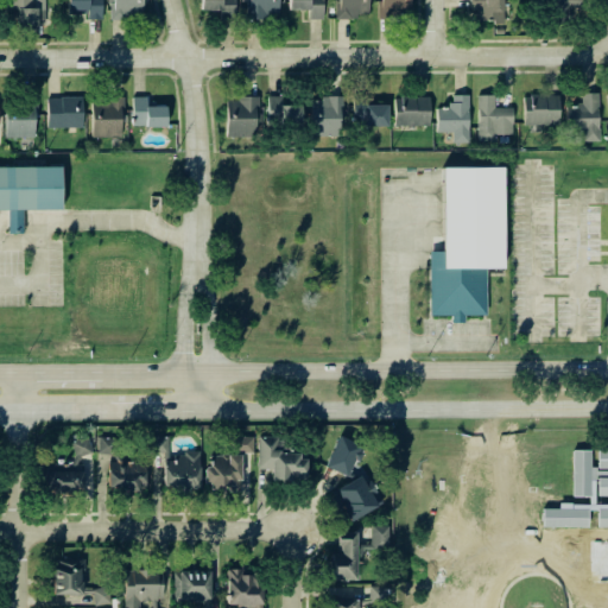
[(17,26),(45,25),(45,0),(33,0),(32,0),(7,0),(7,10),(16,10),(17,26)]
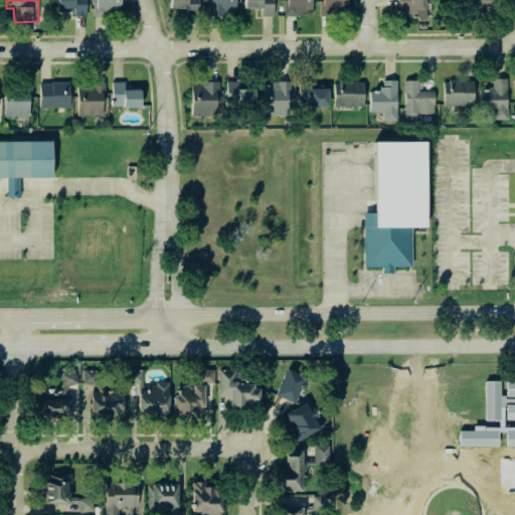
[(56,0),(56,15),(86,15),(86,0),(56,0)]
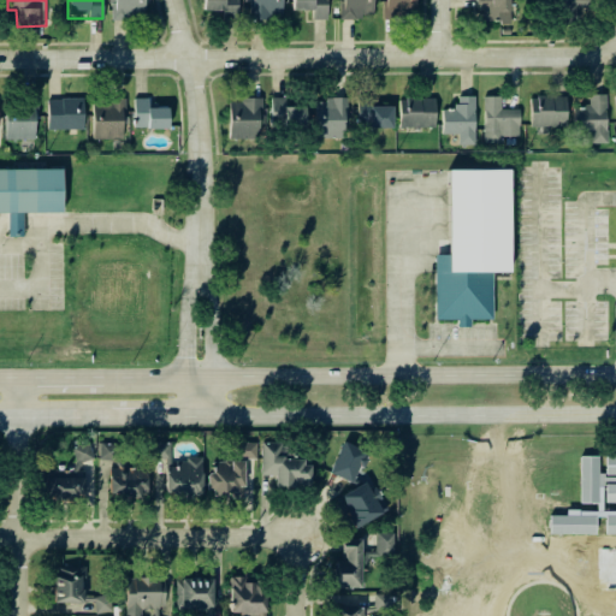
[(143,0),(112,0),(113,21),(144,19),(143,0)]
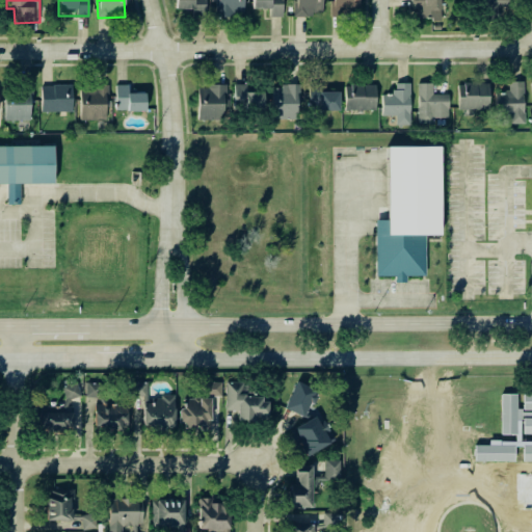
[(175,0),(176,9),(205,10),(204,0),(175,0)]
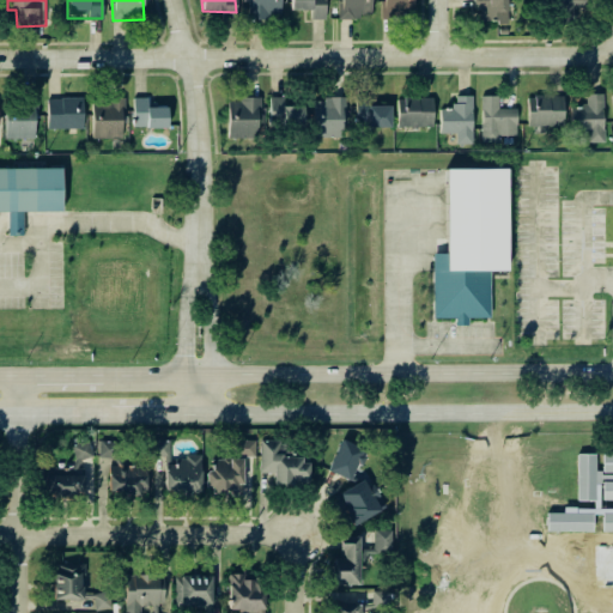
[(280,0),(250,0),(252,19),(280,18),(280,0)]
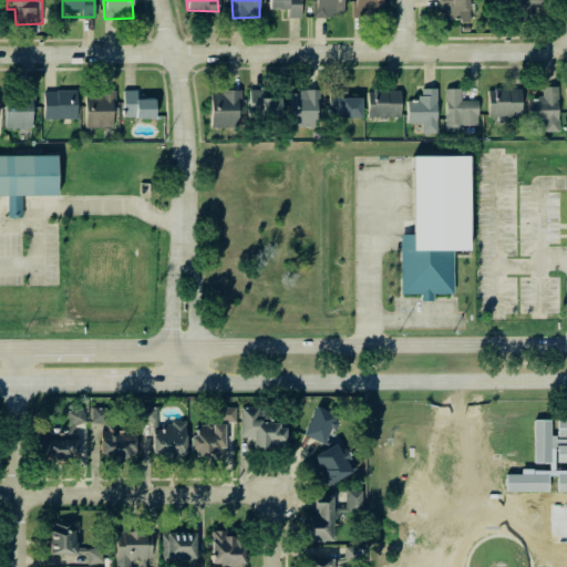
[(287,10),(287,19),(300,18),(299,0),(268,0),(269,10),(287,10)]
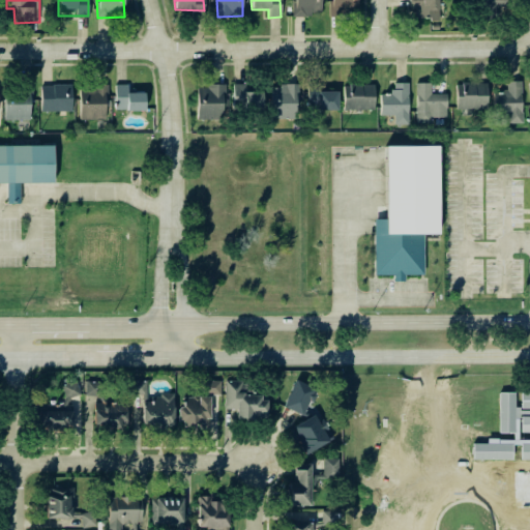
[(321,13),(320,0),(293,0),(293,17),(312,18),(312,12),(321,13)]
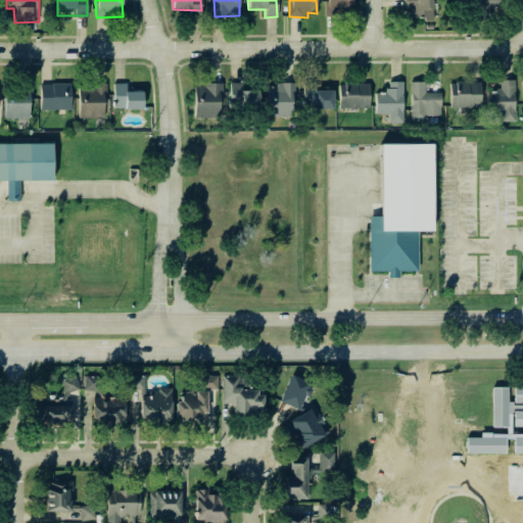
[(351,0),(326,0),(327,15),(352,14),(351,0)]
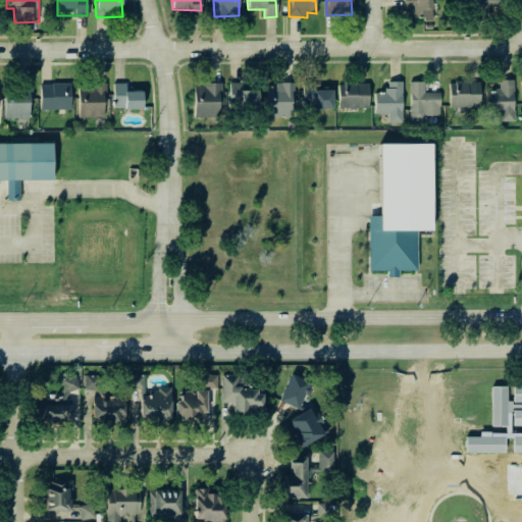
[(431,18),(430,0),(402,0),(404,19),(431,18)]
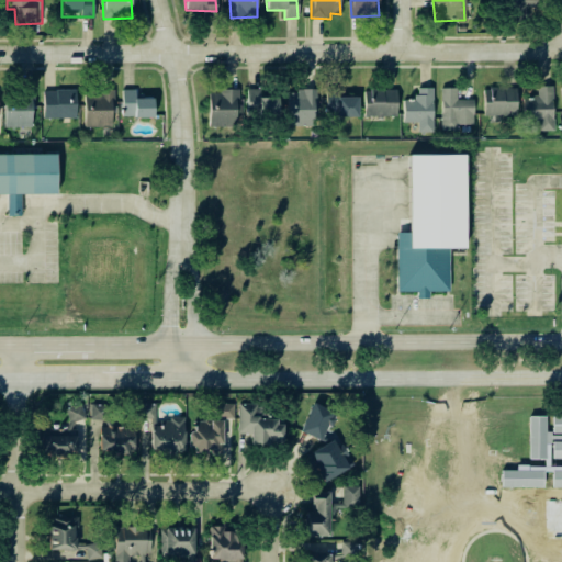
[(514,0),(515,0),(512,0),(512,19),(528,19),(527,9),(537,9),(536,0),(514,0)]
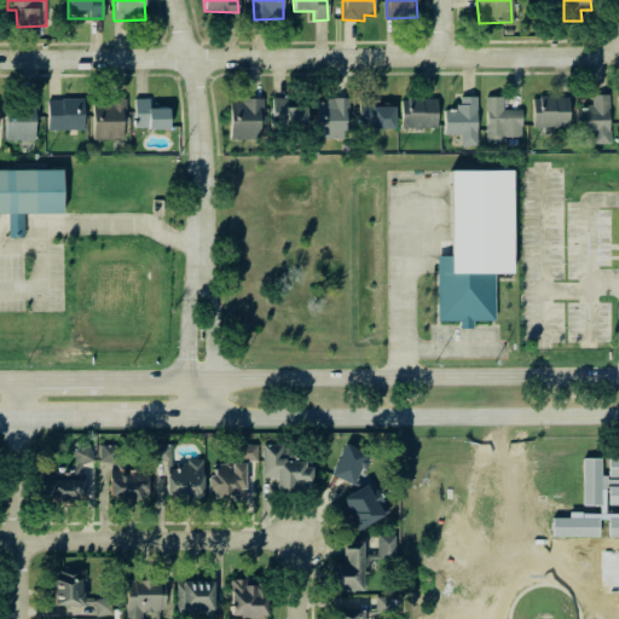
[(589,144),(609,144),(608,94),(591,96),(591,106),(576,106),(576,134),(589,133),(589,144)]
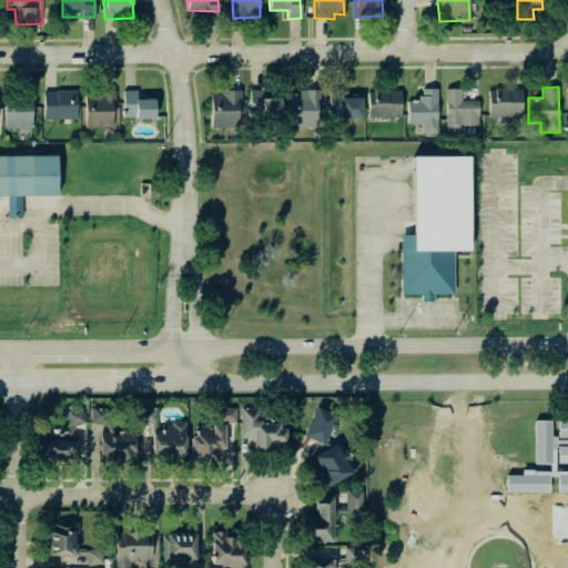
[(521,89),(488,88),(488,117),(521,117),(521,89)]
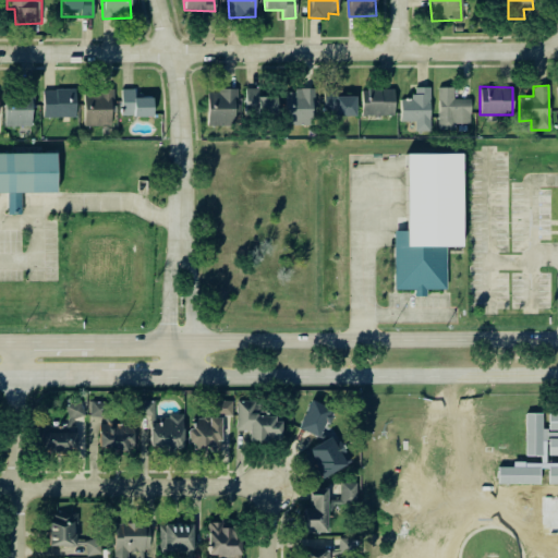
[(355,96),(338,96),(338,87),(324,87),(323,116),(355,116),(355,96)]
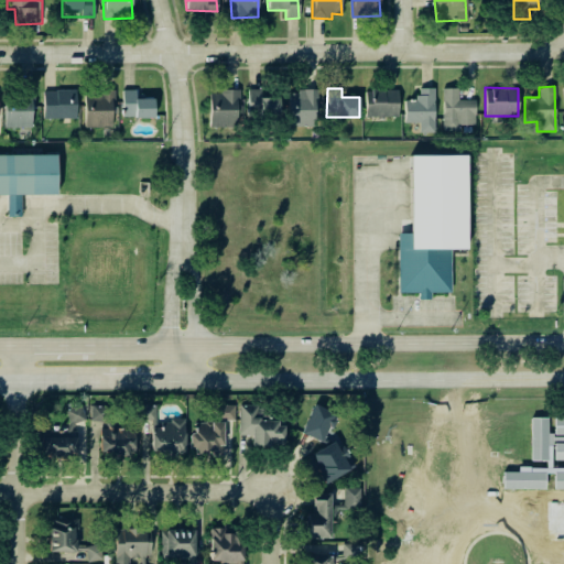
[(404,100),(404,123),(419,123),(419,132),(434,132),(434,88),(418,88),(418,100),(404,100)]
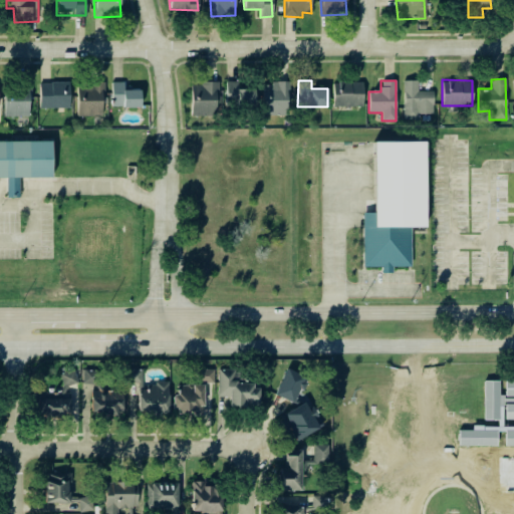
[(433,90),(418,91),(418,80),(403,80),(404,119),(419,119),(419,114),(433,113),(433,90)]
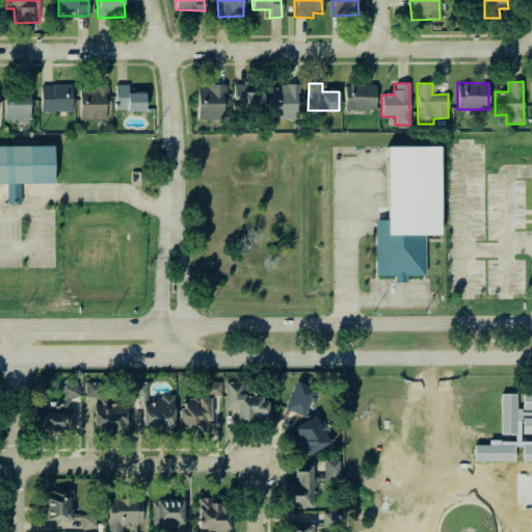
[(72,111),(72,84),(41,85),(42,112),(72,111)]
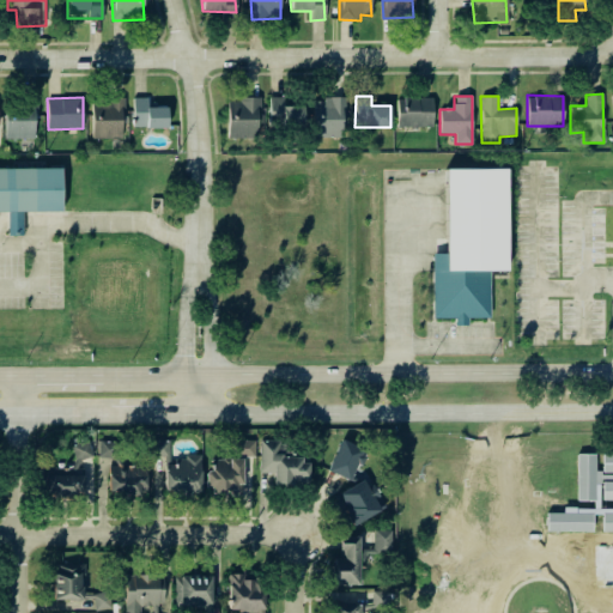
[(167,107),(147,108),(147,97),(132,97),(133,128),(167,127),(167,107)]
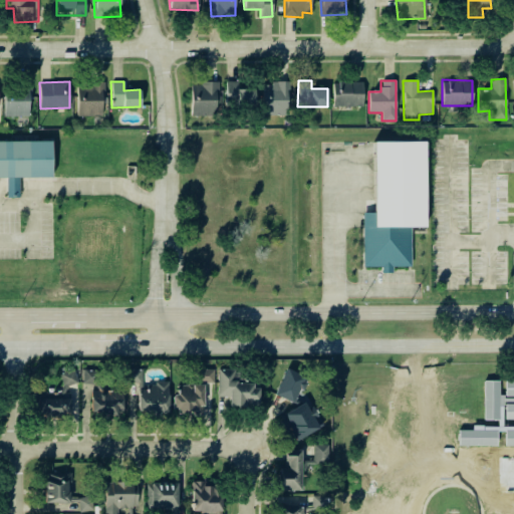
[(237,81),(226,81),(225,104),(254,105),(254,89),(237,88),(237,81)]
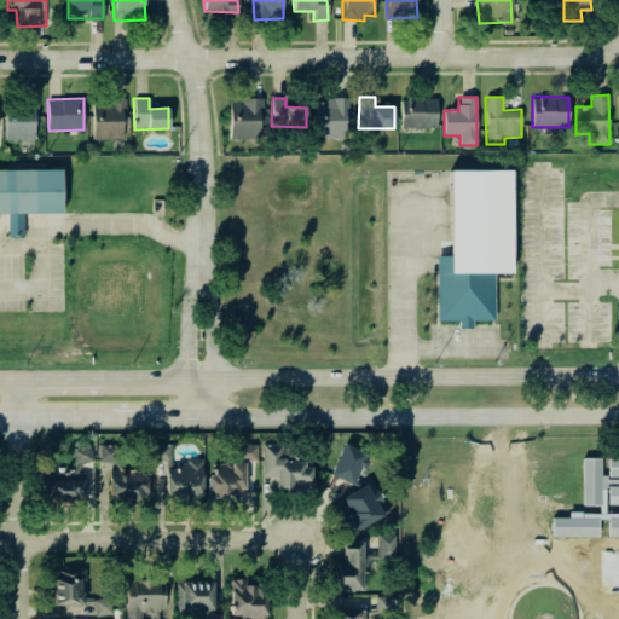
[(316,99),(314,139),(346,139),(346,100),(316,99)]
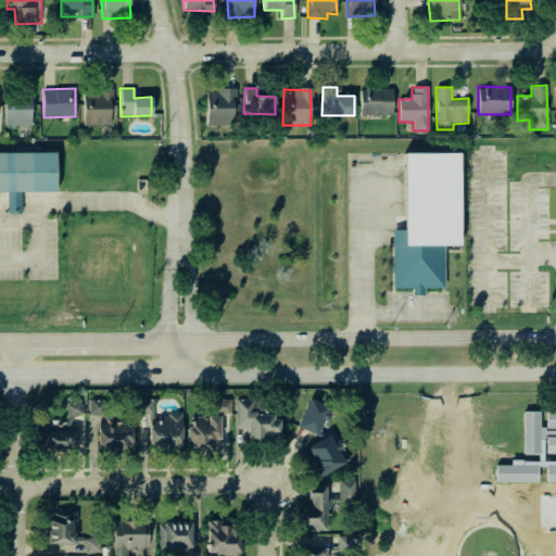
[(392,89),(359,89),(361,115),(392,114),(392,89)]
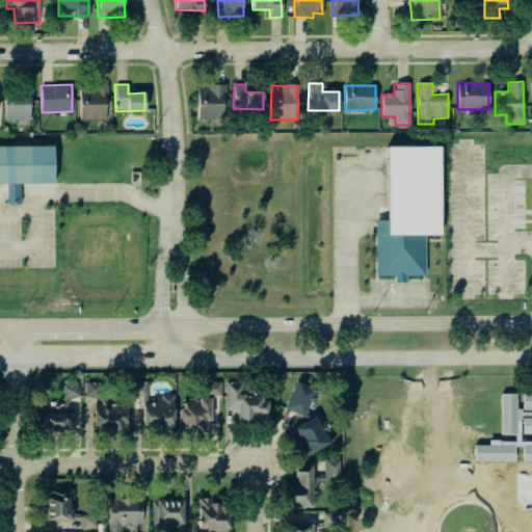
[(197,120),(223,120),(223,110),(225,110),(227,86),(197,86),(197,120)]
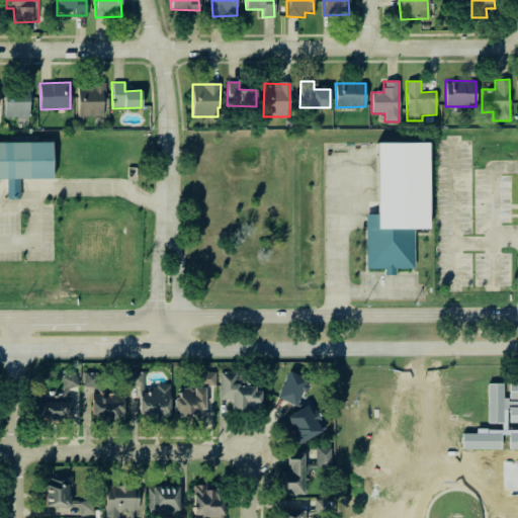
[(78,116),(103,116),(103,85),(77,85),(78,116)]
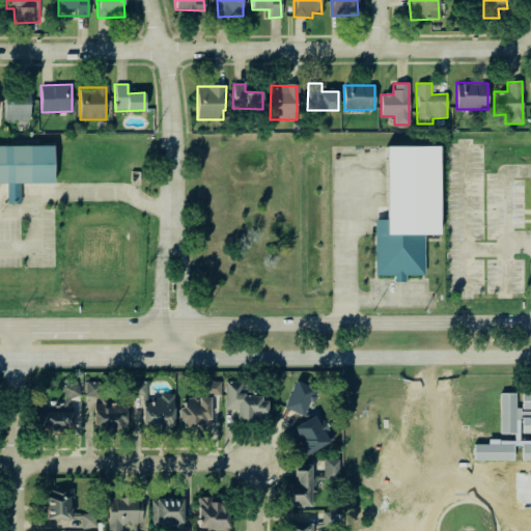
[(4,119),(29,120),(30,88),(4,88),(4,119)]
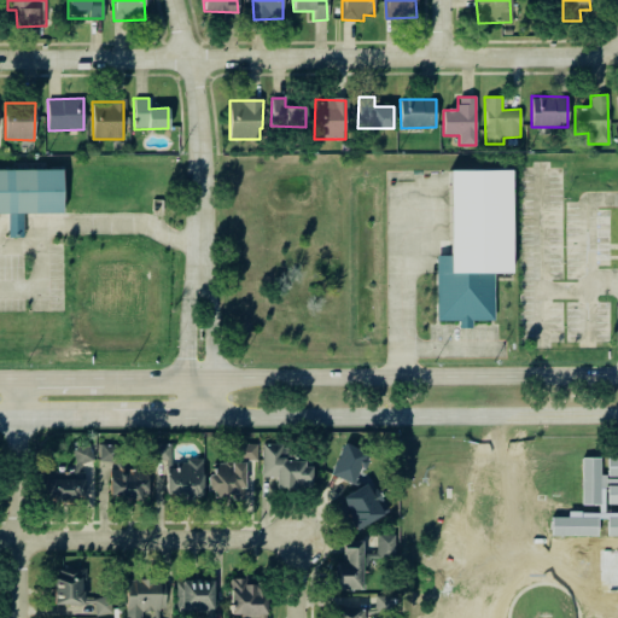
[(62,169),(0,169),(0,213),(7,214),(7,237),(23,237),(23,214),(62,213),(62,169)]
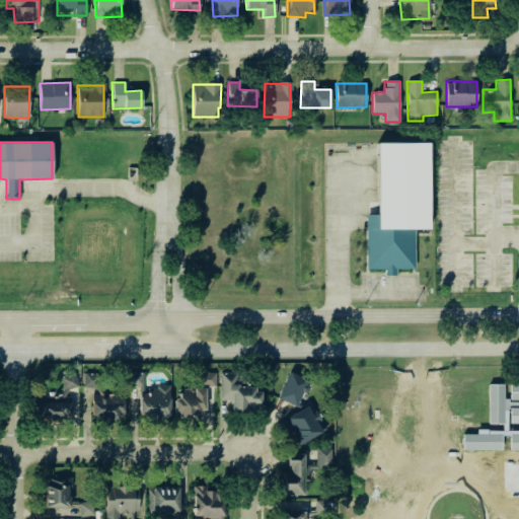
[(366,269),(384,269),(384,275),(395,275),(395,269),(415,269),(415,229),(429,229),(428,143),(377,143),(377,215),(366,215),(366,269)]
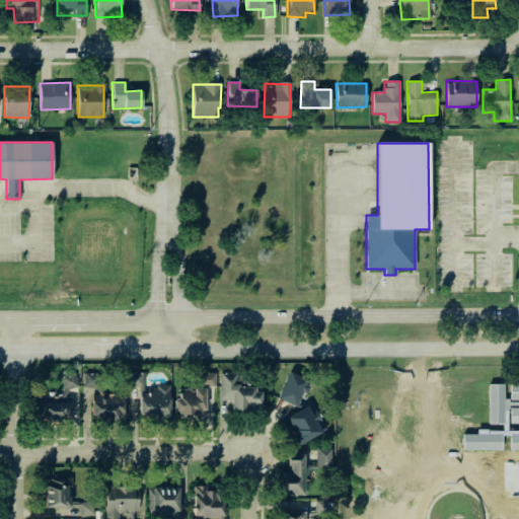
[(199,385),(216,385),(215,372),(198,373),(199,385)]
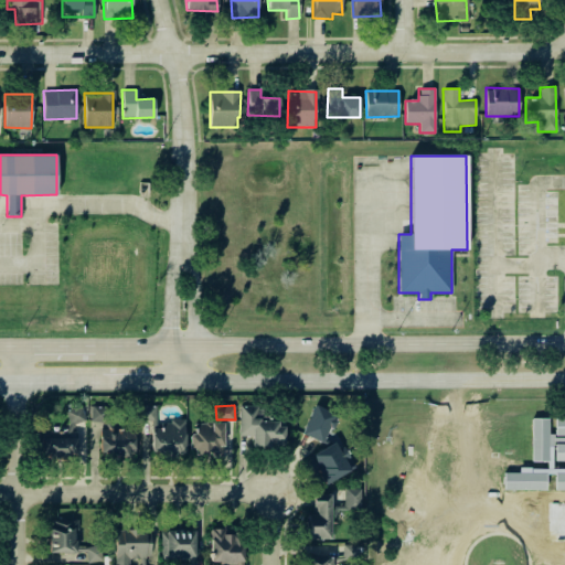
[(238,436),(252,436),(252,446),(284,447),(285,423),(260,422),(260,406),(240,405),(238,436)]
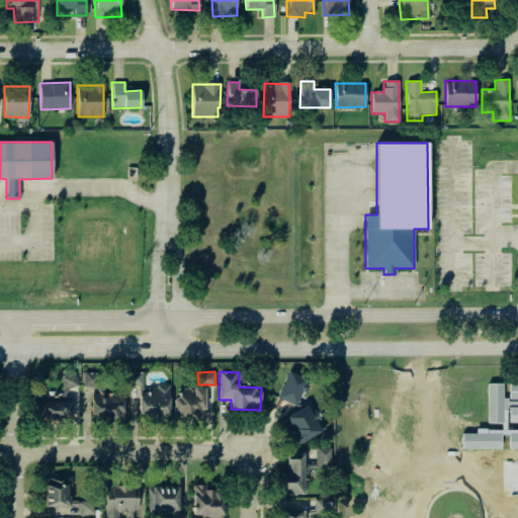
[(277,398),(296,407),(309,380),(288,371),(277,398)]
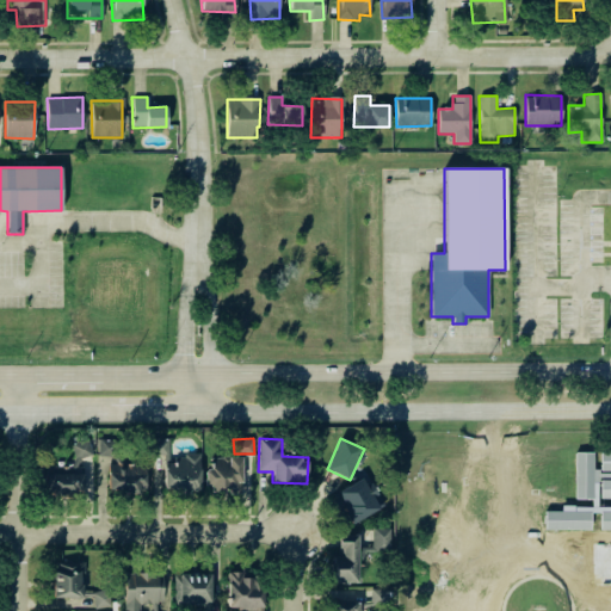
[(113,439),(99,439),(98,456),(113,456),(113,439)]
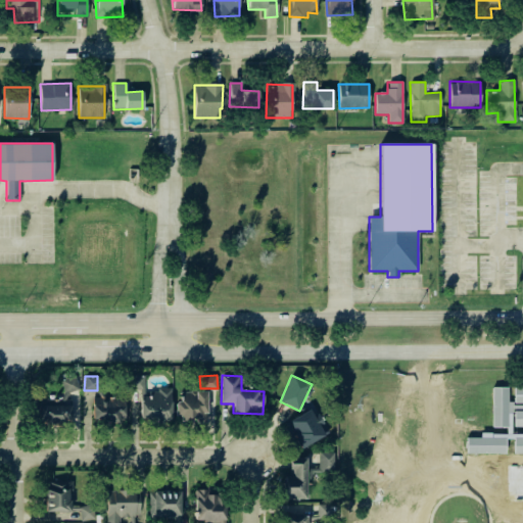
[(171,389),(145,390),(144,376),(131,376),(131,389),(140,389),(140,421),(172,420),(171,389)]
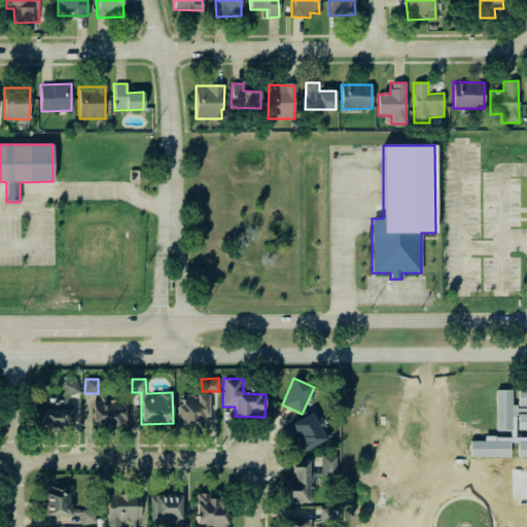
[(78,394),(77,382),(63,383),(63,394),(78,394)]
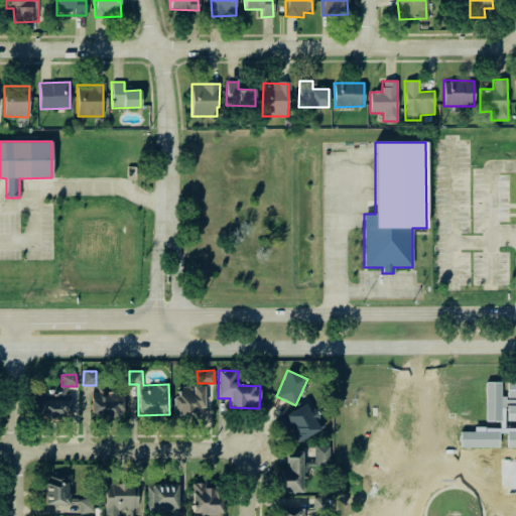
[(515,420),(515,381),(507,382),(507,397),(515,397),(515,404),(507,405),(507,420),(515,420)]
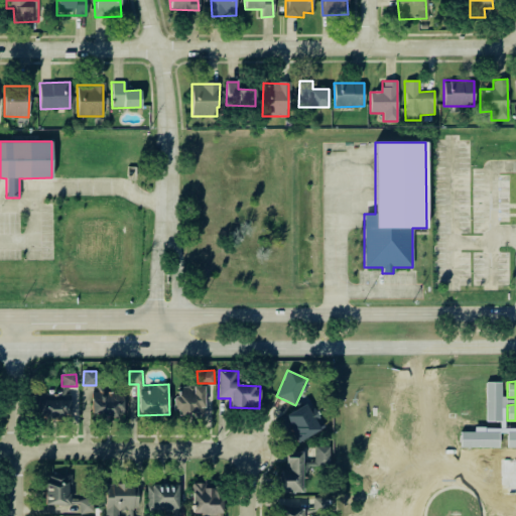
[(501,421),(501,408),(505,407),(505,396),(501,396),(501,382),(485,382),(485,421),(501,421)]
